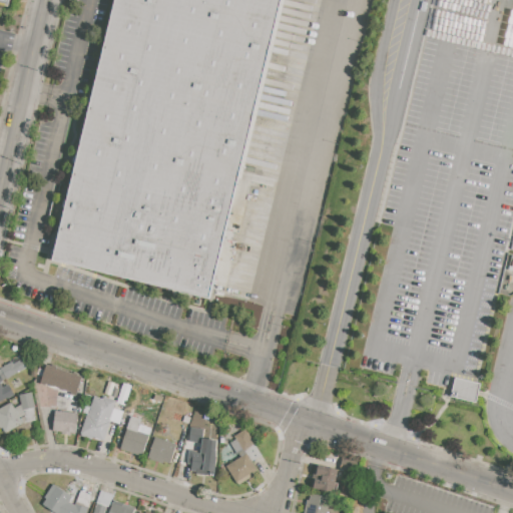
[(114,0),(282,0),(212,298),(53,260),(114,0)]
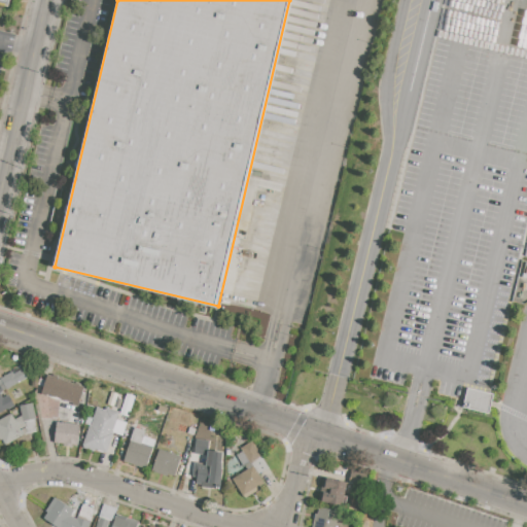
[(526,302),(525,304),(514,301),(523,260),(526,260),(526,302)]
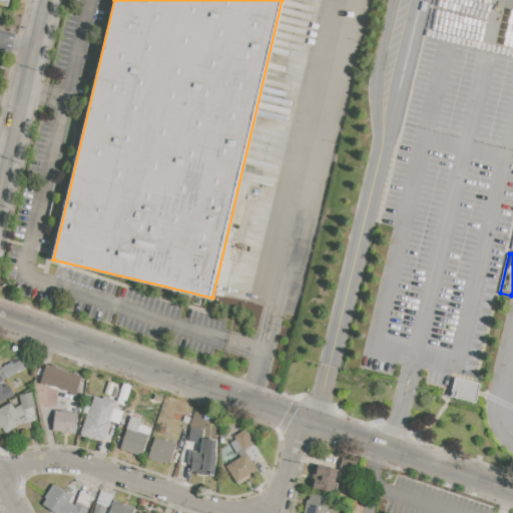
[(0,368),(3,367),(22,357),(27,368),(0,382),(4,389),(9,386),(14,395),(0,402),(0,368)]
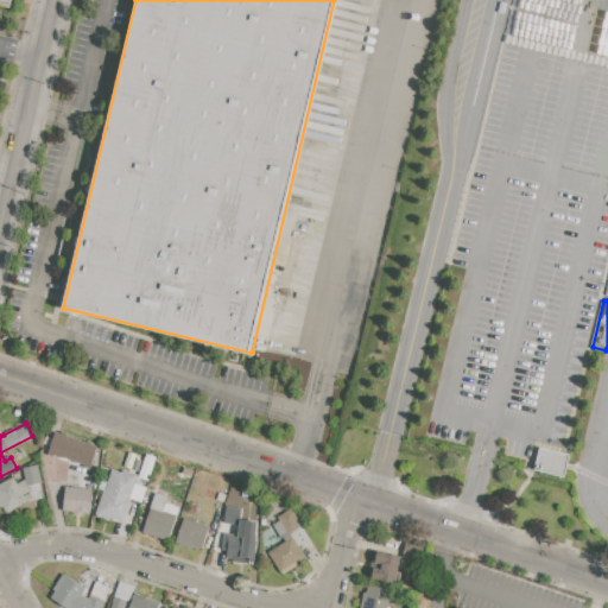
[(56,432),(61,435),(62,432),(67,435),(67,436),(87,443),(88,442),(93,444),(93,445),(97,447),(89,469),(84,467),(84,464),(55,455),(54,456),(48,455),(56,432)]
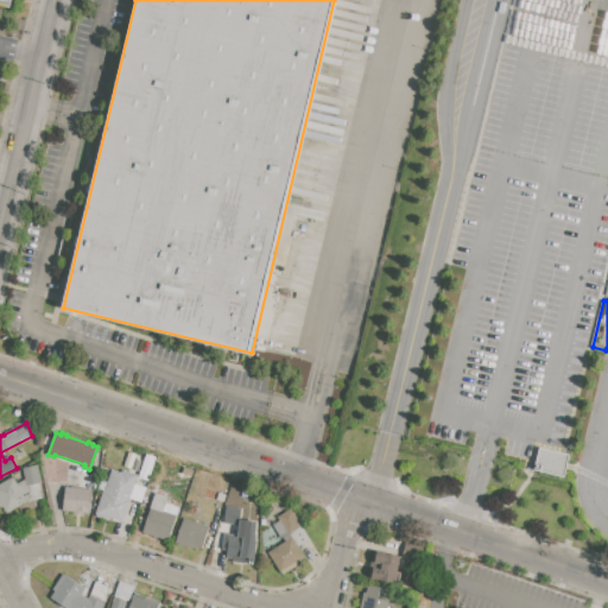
[(539,448),(570,455),(565,477),(534,470),(539,448)]
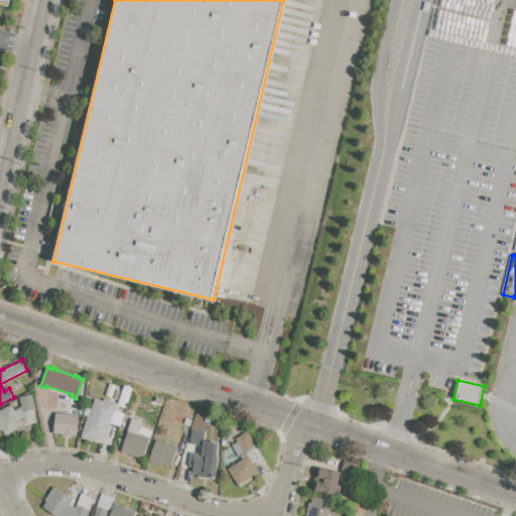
[(125,386),(133,388),(127,408),(119,405),(125,386)]
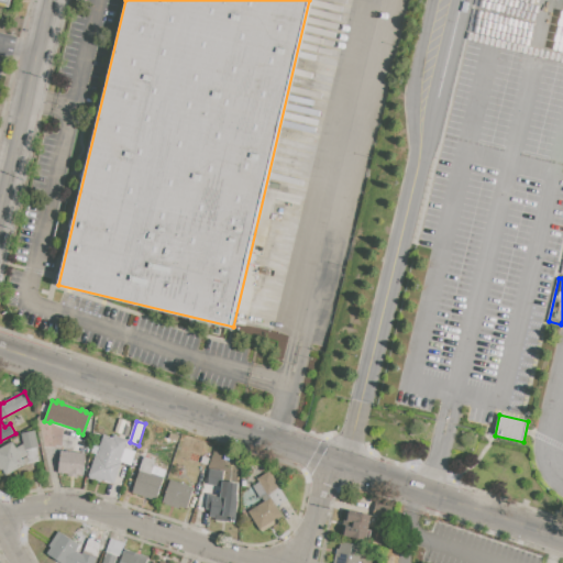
[(0,449),(12,442),(17,449),(24,444),(21,433),(35,430),(39,448),(36,450),(40,462),(26,464),(7,475),(3,470),(0,471),(0,449)]
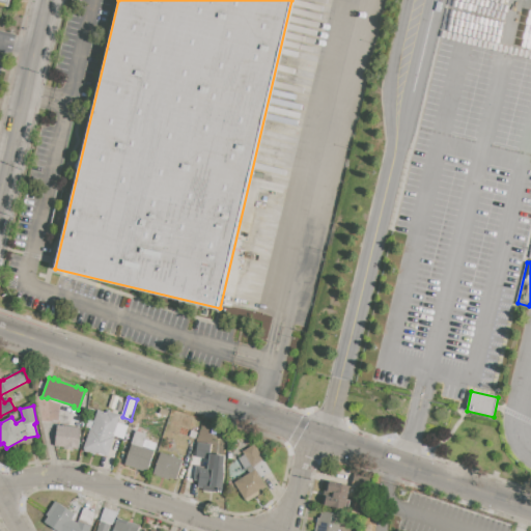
[(83,451),(90,428),(92,429),(99,411),(108,413),(109,411),(120,415),(118,422),(129,425),(123,441),(119,440),(119,437),(115,436),(109,456),(98,453),(96,455),(83,451)]
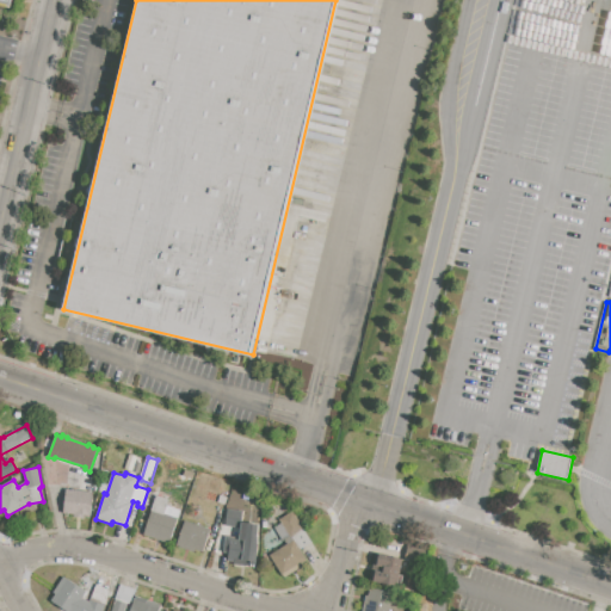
[(67,489),(93,493),(91,516),(84,514),(84,518),(74,517),(74,513),(65,512),(67,489)]
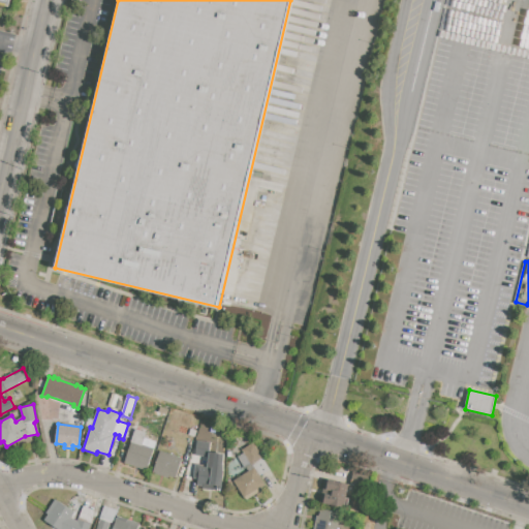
[(136,430),(147,433),(146,438),(157,442),(147,471),(124,463),(136,430)]
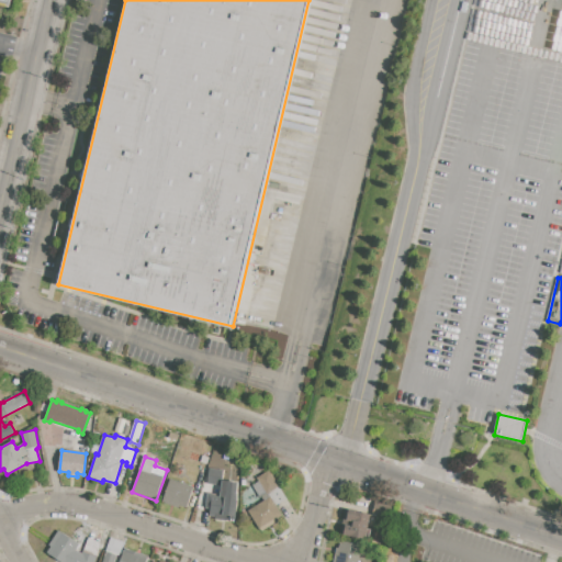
[(222,485),(208,484),(210,469),(223,470),(222,481),(222,485)]
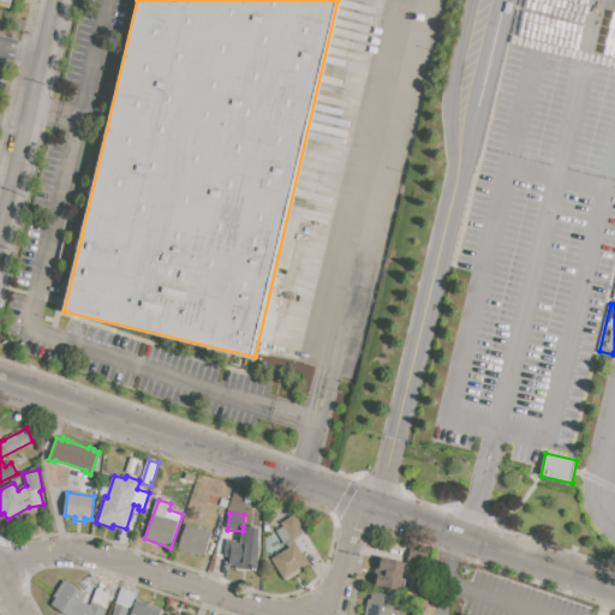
[(303,553),(297,543),(294,539),(292,541),(281,524),(294,515),(314,545),(303,553)]
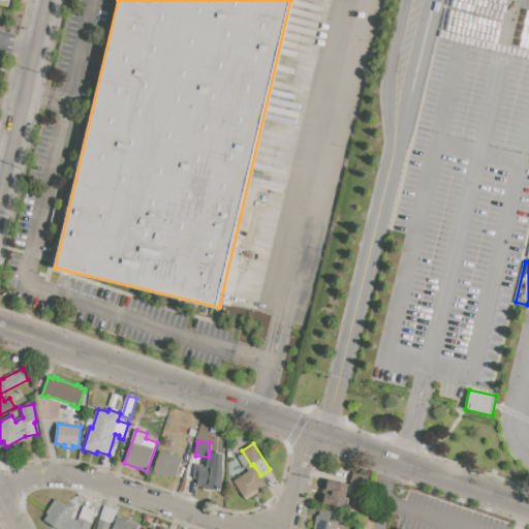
[(160,450),(183,459),(176,478),(169,475),(168,478),(155,474),(156,471),(153,470),(160,450)]
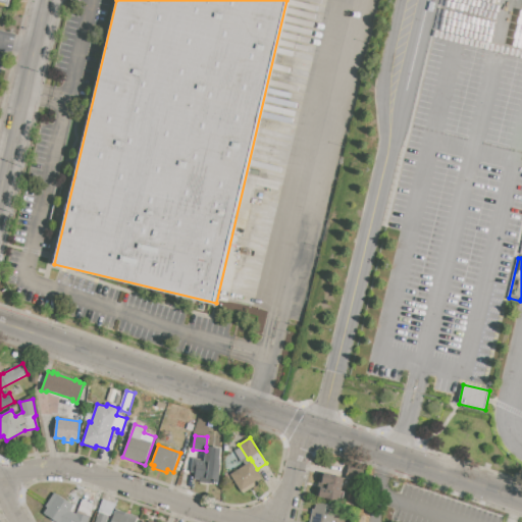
[(201,479),(195,479),(196,473),(192,473),(193,458),(205,459),(206,451),(206,447),(222,448),(219,483),(201,482),(201,479)]
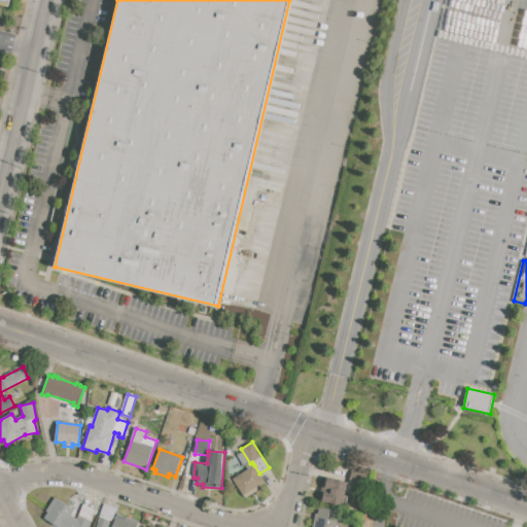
[(254,465),(259,473),(265,482),(258,486),(260,489),(246,498),(233,480),(254,465)]
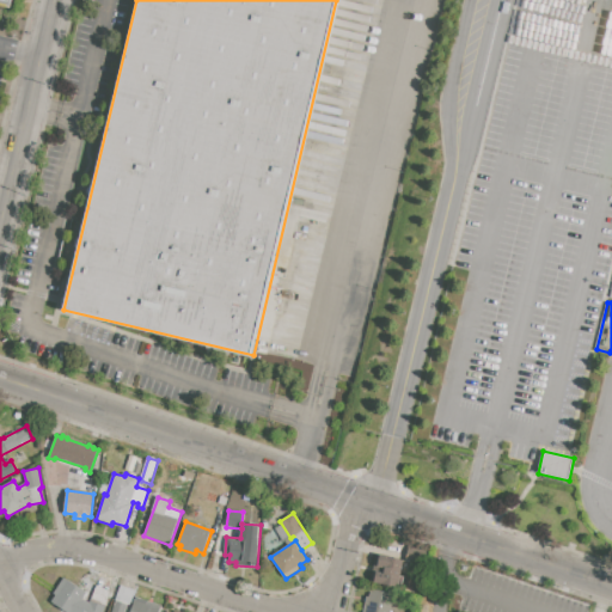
[(409,545),(429,550),(427,563),(407,558),(409,545)]
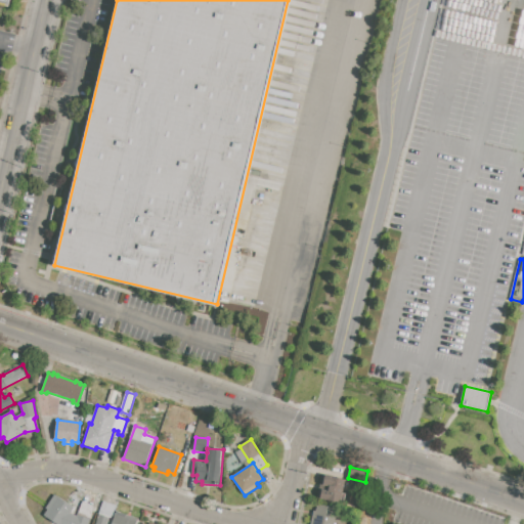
[(325,475),(346,480),(341,503),(320,497),(325,475)]
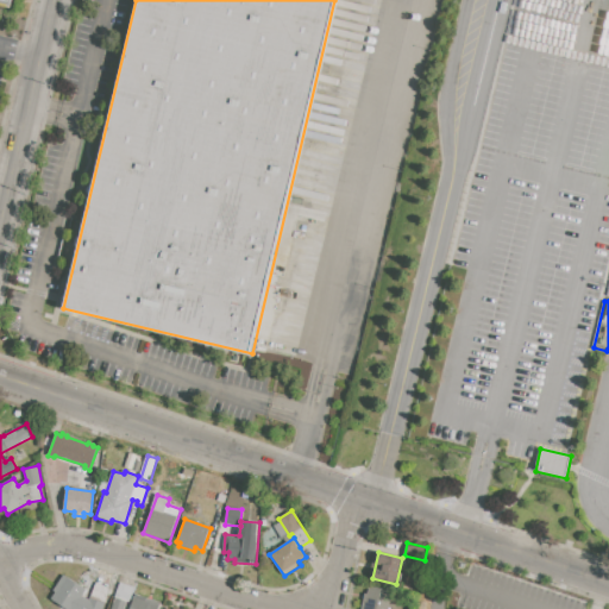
[(82,596),(88,601),(89,597),(95,583),(110,588),(105,603),(102,608),(66,608),(51,598),(56,592),(52,590),(64,575),(87,590),(82,596)]
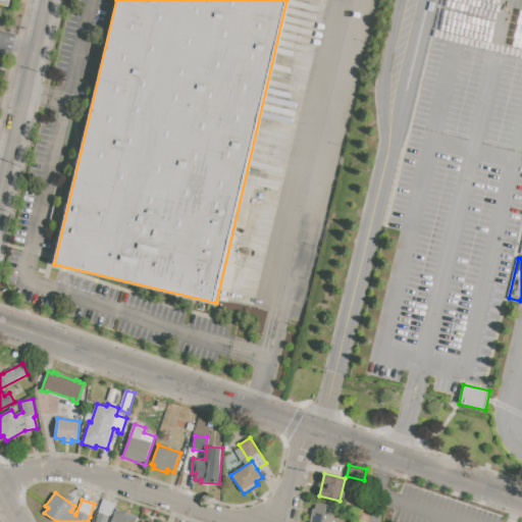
[(102,499),(116,504),(111,517),(109,516),(106,521),(96,521),(100,512),(98,512),(102,499)]
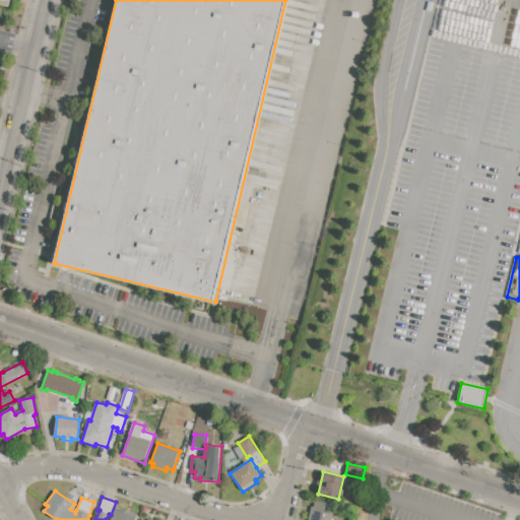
[(309,519),(314,501),(336,505),(332,519),(309,519)]
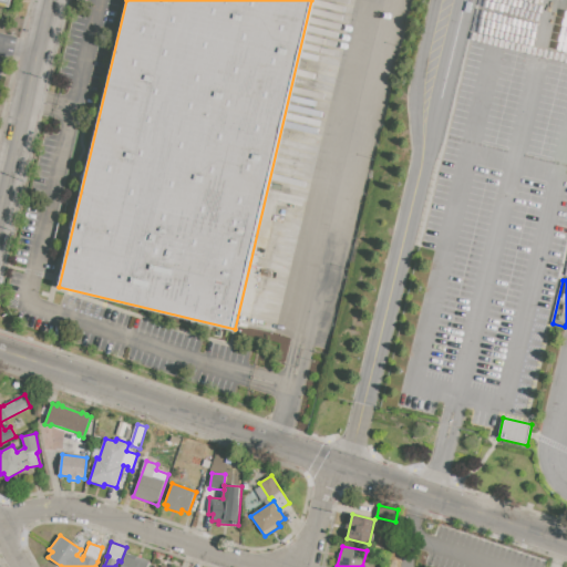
[(122,566),(126,554),(150,562),(147,566),(122,566)]
